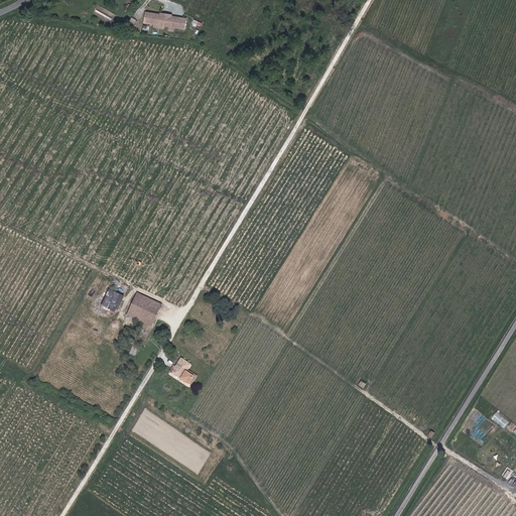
[(161,14),(146,11),(144,22),(185,29),(187,18),(172,16),(172,14),(162,12),(161,14)]
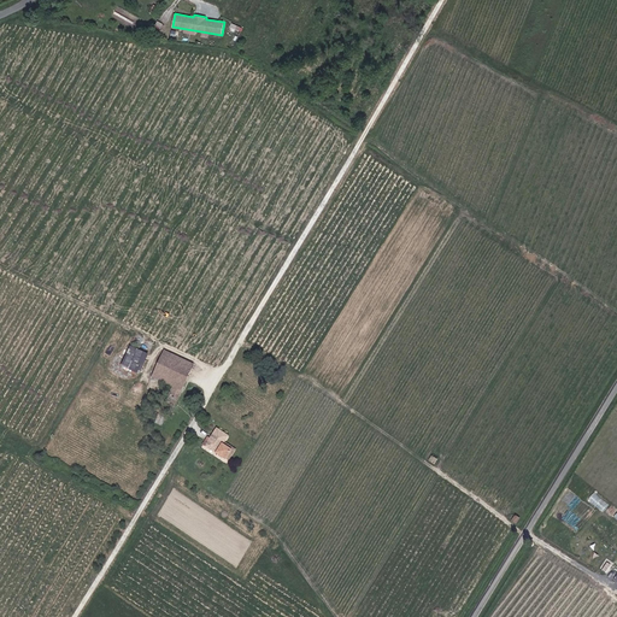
[(148,353),(131,346),(123,364),(140,372),(148,353)]
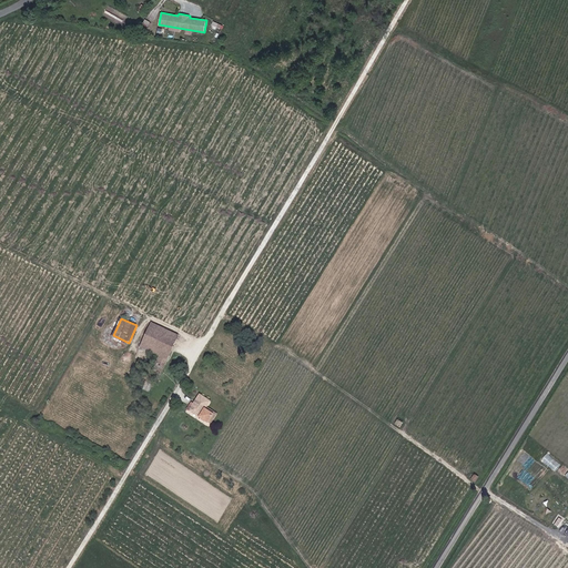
[(161,354),(155,367),(164,371),(179,333),(151,322),(141,346),(161,354)]
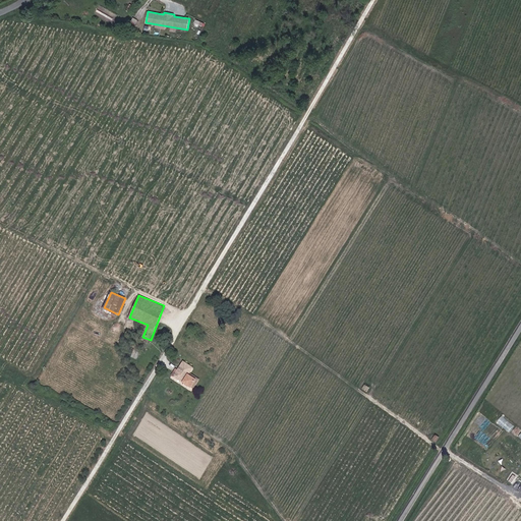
[(116,338),(106,333),(105,337),(115,341),(116,338)]
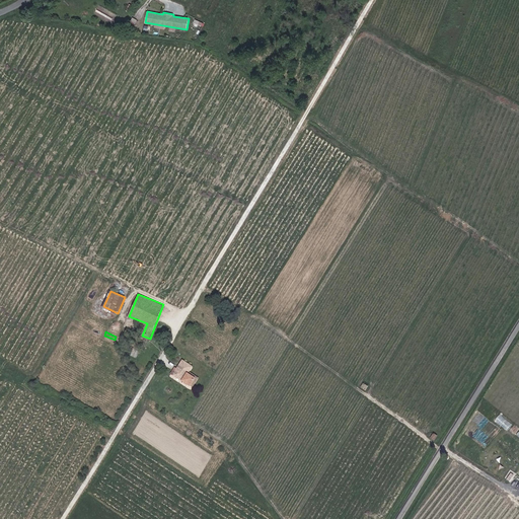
[(192,367),(182,361),(173,376),(182,381),(190,386),(191,385),(195,378),(189,374),(188,374),(192,367)]
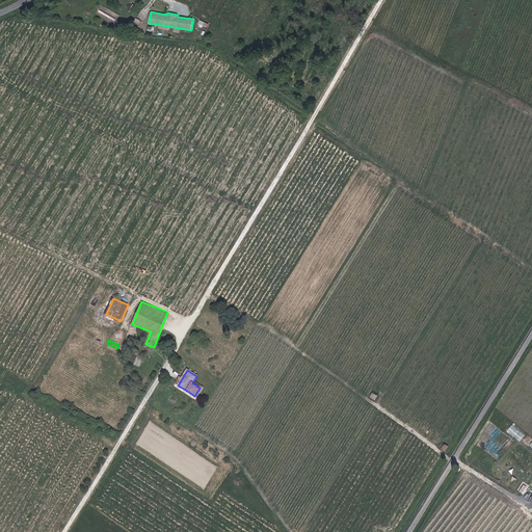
[(200,388),(195,395),(197,397),(203,388),(194,382),(193,383),(200,388)]
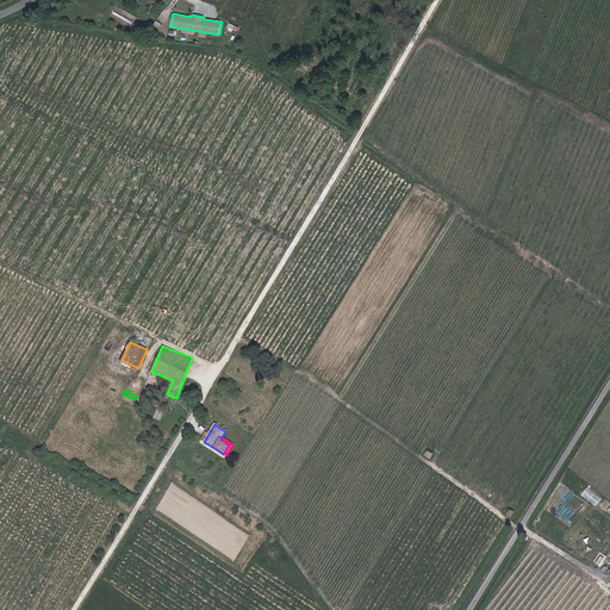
[(530,541),(523,536),(518,543),(526,547),(530,541)]
